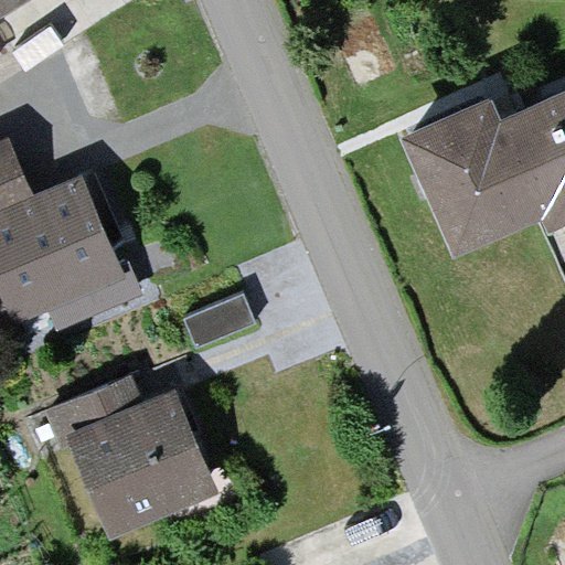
[(497,88),(416,125),(466,233),(558,191),(564,204),(564,203),(564,86),(508,113),(497,88)]
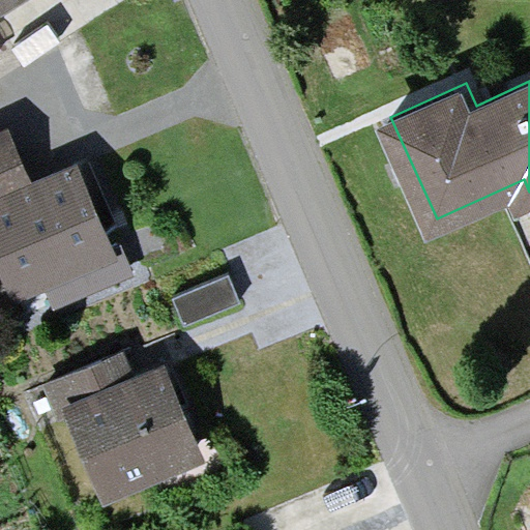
[(0,200),(30,186),(4,129),(0,130),(0,200)]
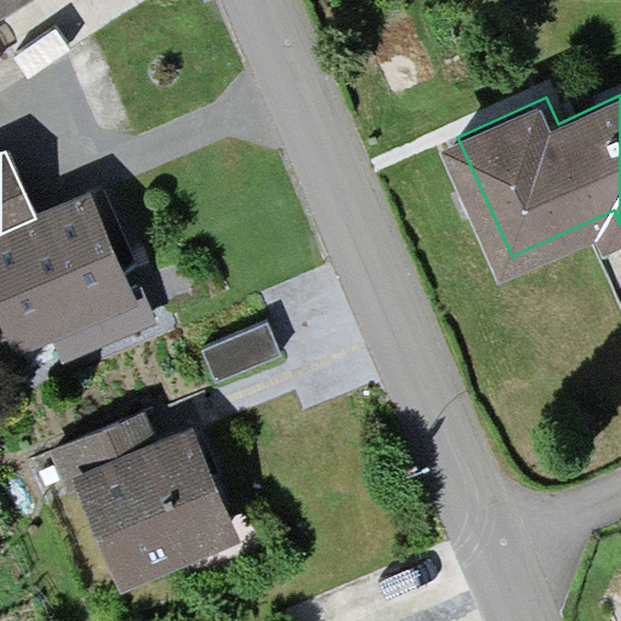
[(35,218),(0,234),(0,294),(23,346),(135,295),(89,194),(35,218)]
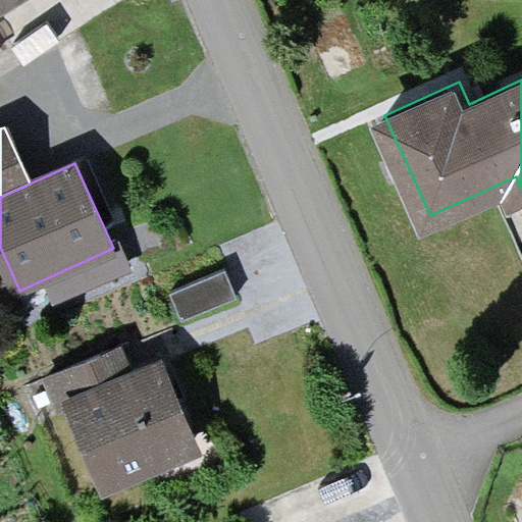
[(223,270),(169,295),(179,317),(233,294),(223,270)]
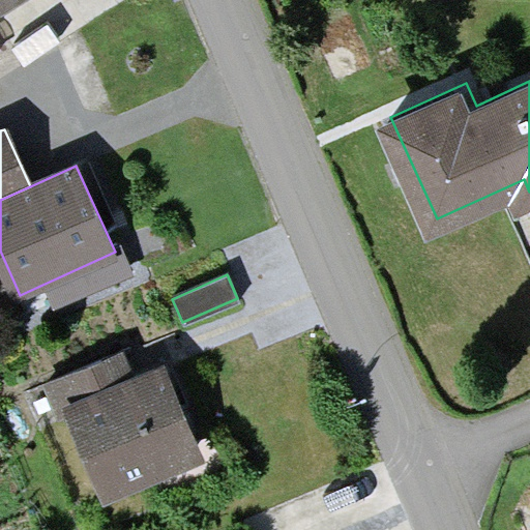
[(69,403),(131,378),(121,351),(50,380),(60,406),(69,403)]
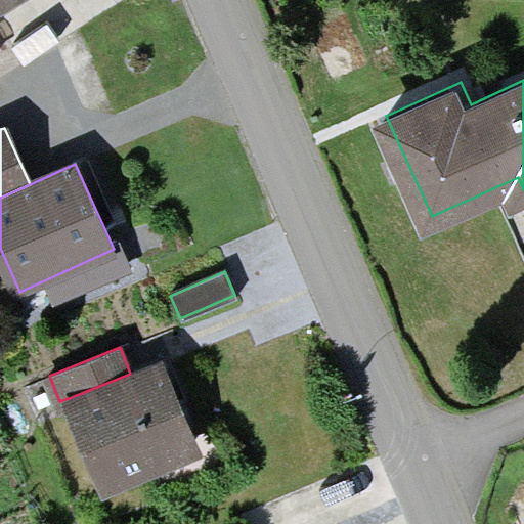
[(130,374),(69,398),(101,480),(195,442),(163,360),(130,374)]
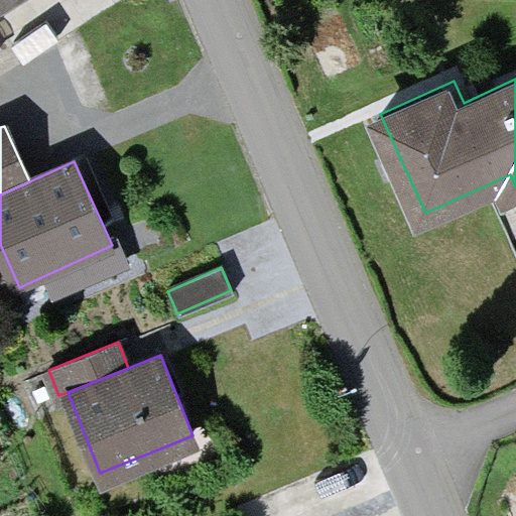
All buildings are outlined.
